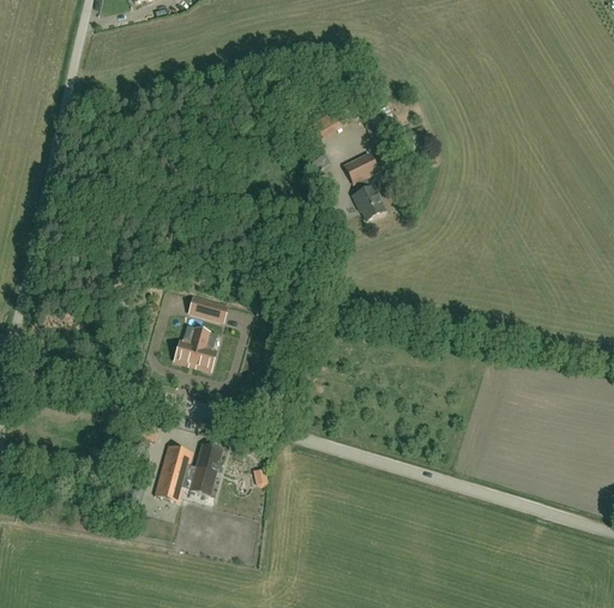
[(314,136),(345,118),(339,106),(307,124),(314,136)]
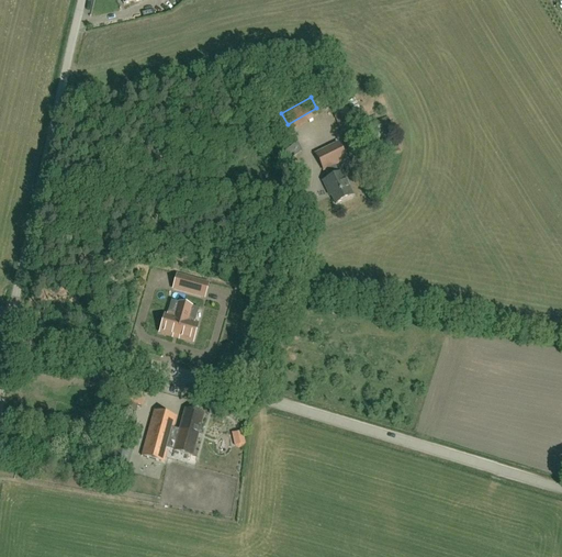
[(367,132),(392,123),(388,113),(363,122),(367,132)]
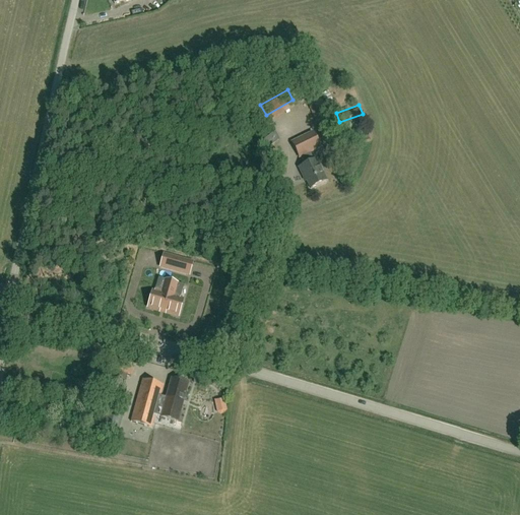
[(258,149),(279,135),(271,124),(251,139),(258,149)]
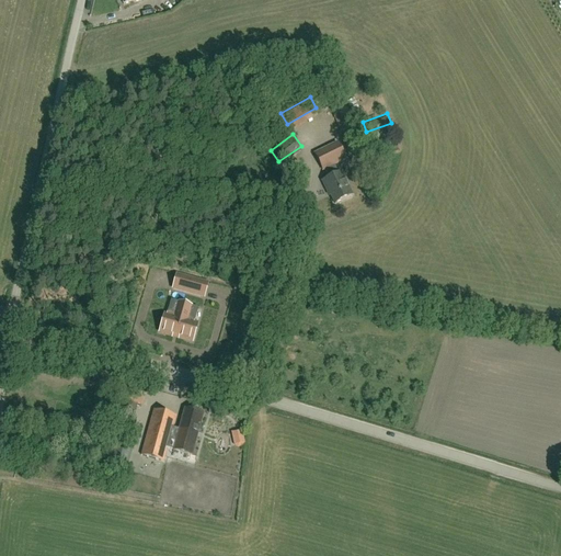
[(334,199),(352,191),(341,168),(338,169),(334,160),(345,155),(338,138),(315,149),(322,166),(324,165),(329,174),(323,177),(328,186),(329,185),(334,199)]
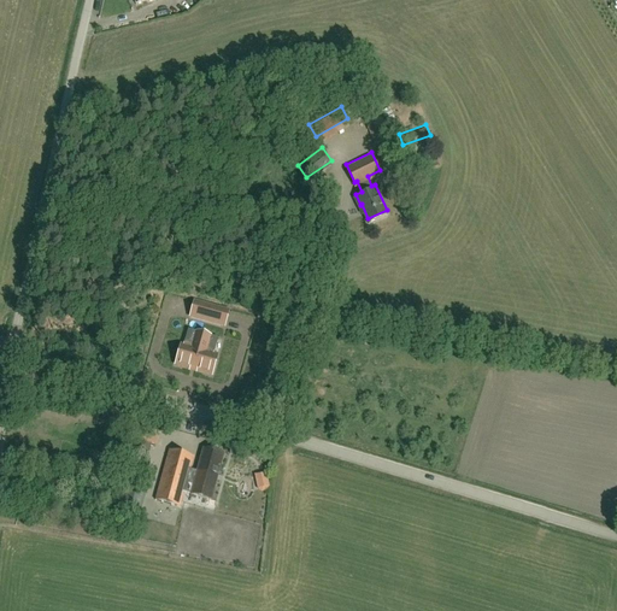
[(194,297),(189,312),(224,321),(229,306),(194,297)]
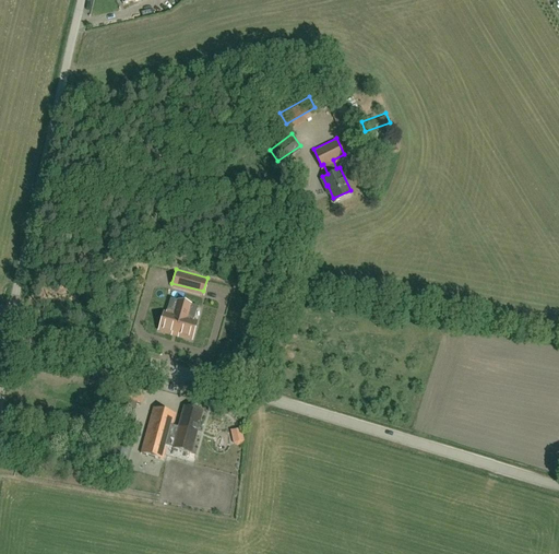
[(165,308),(159,326),(192,336),(198,318),(193,317),(194,315),(188,313),(191,302),(178,297),(175,309),(168,307),(167,309),(165,308)]
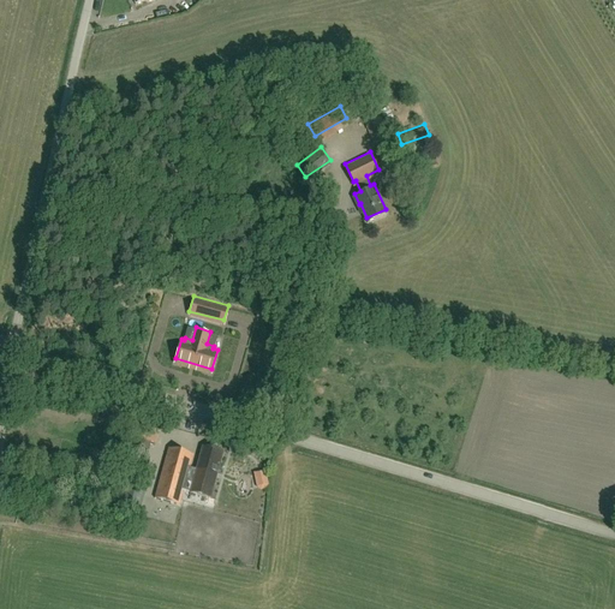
[(109,443),(101,442),(99,454),(107,455),(109,443)]
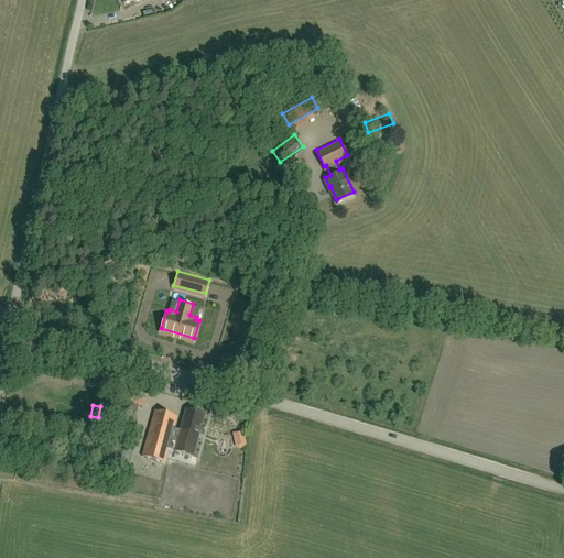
[(154,407),(142,452),(164,458),(167,445),(175,446),(174,448),(193,452),(204,411),(186,406),(180,426),(174,425),(176,414),(154,407)]
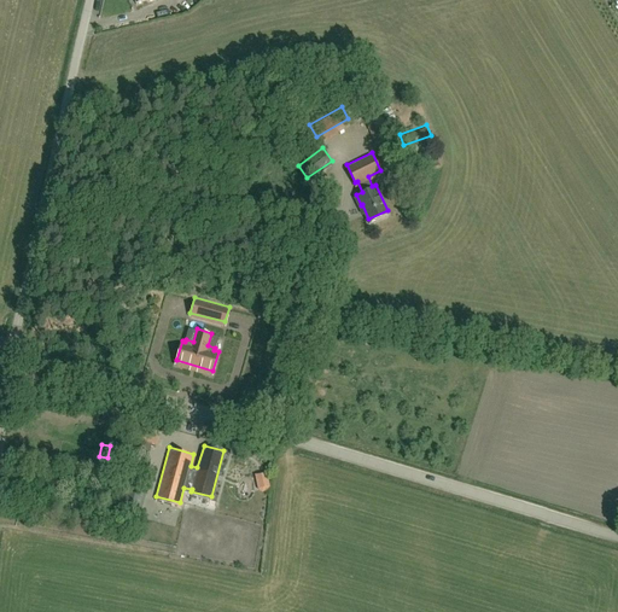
[(267,474),(257,477),(258,485),(261,488),(267,485),(269,484),(267,474)]
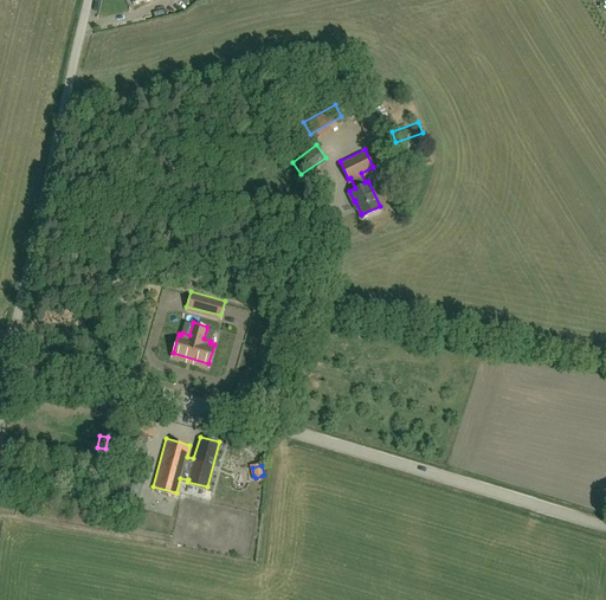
[(124,468),(116,500),(136,505),(144,473),(124,468)]
